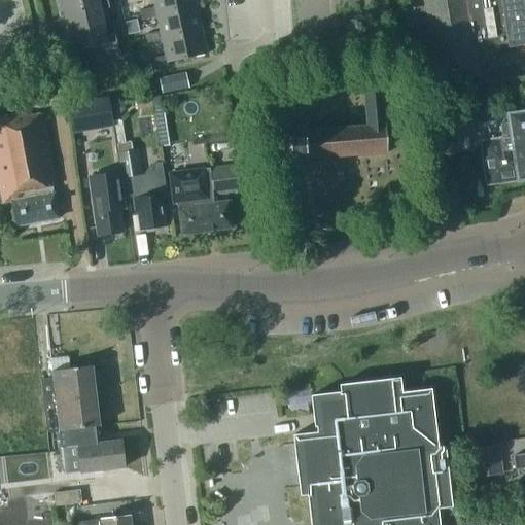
[(57,0),(59,8),(96,0),(57,0)]
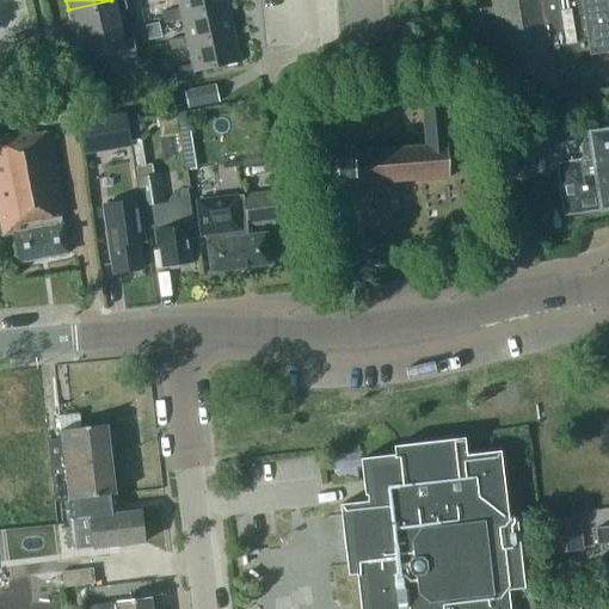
[(111,0),(68,10),(74,35),(121,24),(117,10),(128,7),(127,0),(111,0)]
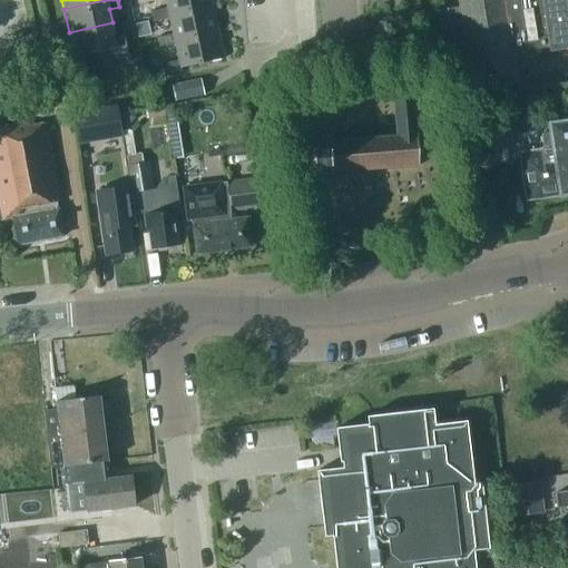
[(167,0),(168,6),(152,9),(154,20),(170,17),(170,13),(212,3),(211,0),(167,0)]
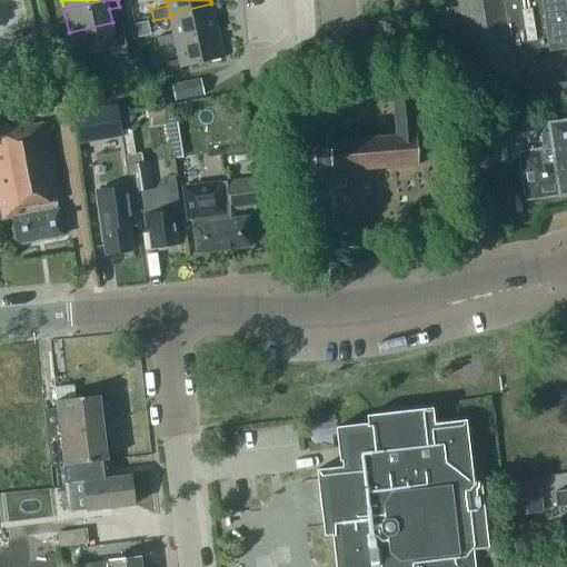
[(461,0),(463,5),(446,8),(459,91),(519,81),(515,52),(550,47),(550,50),(566,47),(566,0),(461,0)]
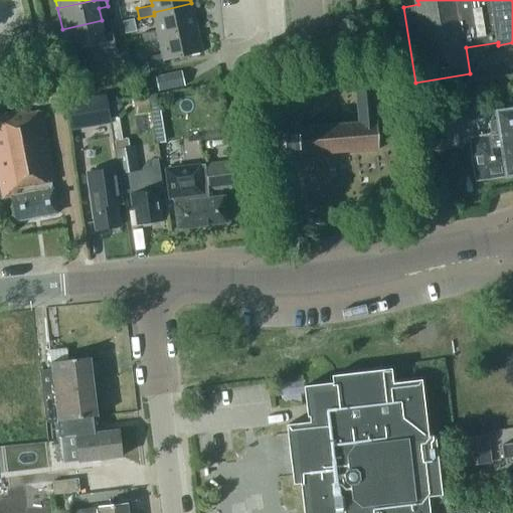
[(191,3),(154,12),(154,15),(157,28),(142,32),(145,41),(159,38),(159,35),(197,27),(191,3)]
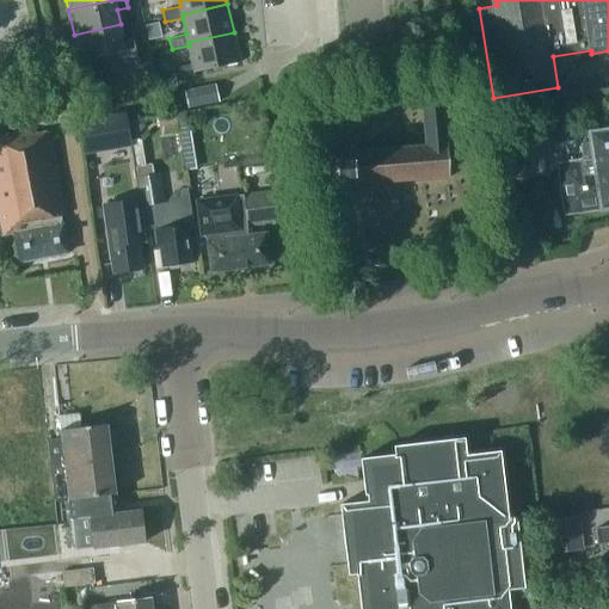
[(121,24),(74,35),(79,60),(106,54),(117,53),(127,50),(137,48),(135,36),(124,38),(121,24)]
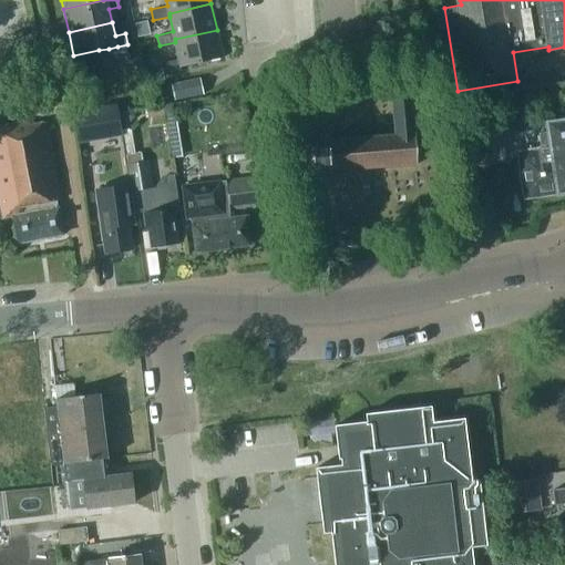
[(183,68),(182,65),(223,55),(217,30),(175,39),(175,42),(180,58),(163,61),(165,72),(183,68)]
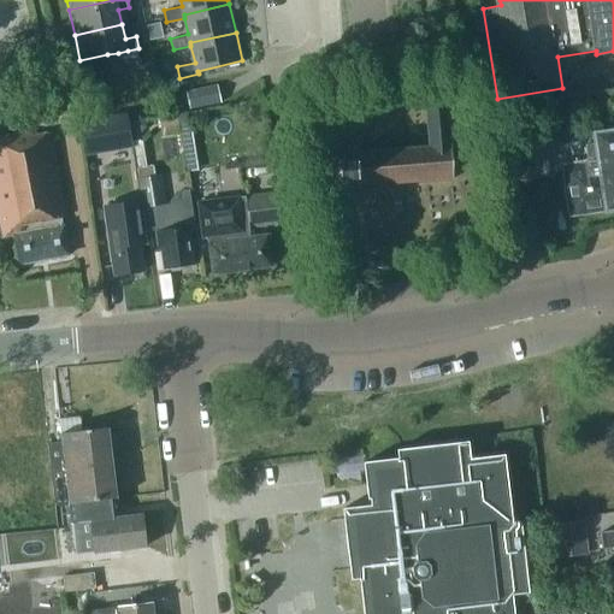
[(139,48),(128,51),(130,60),(140,58),(139,48)]
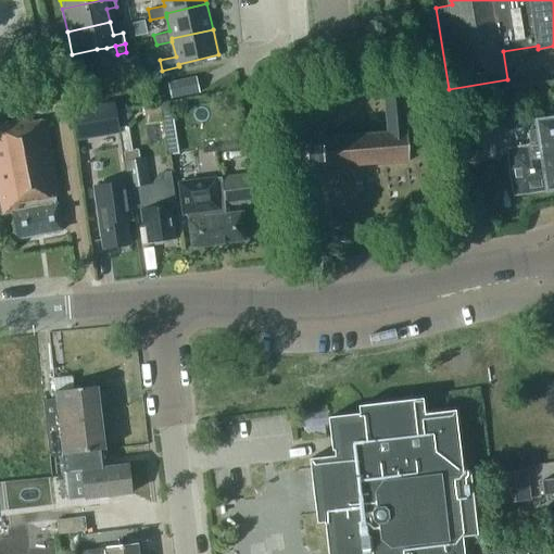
[(115,46),(106,48),(109,57),(117,54),(115,46)]
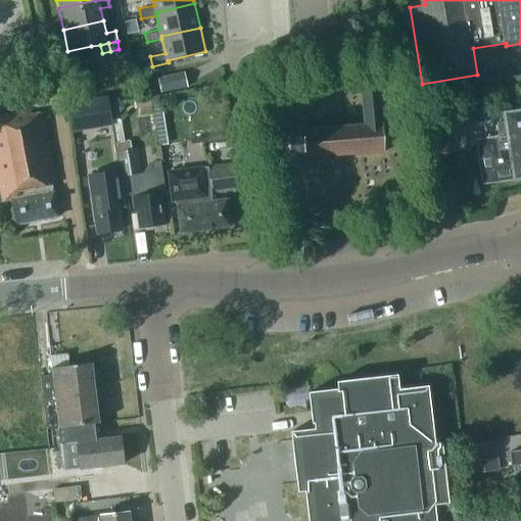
[(100,45),(91,46),(93,55),(102,53),(100,45)]
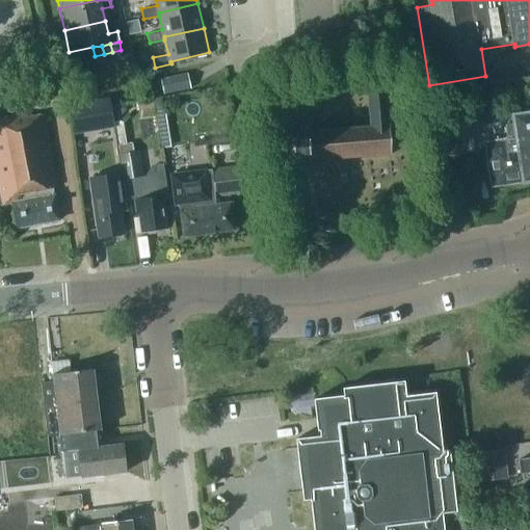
[(342,62),(325,64),(326,76),(343,74),(342,62)]
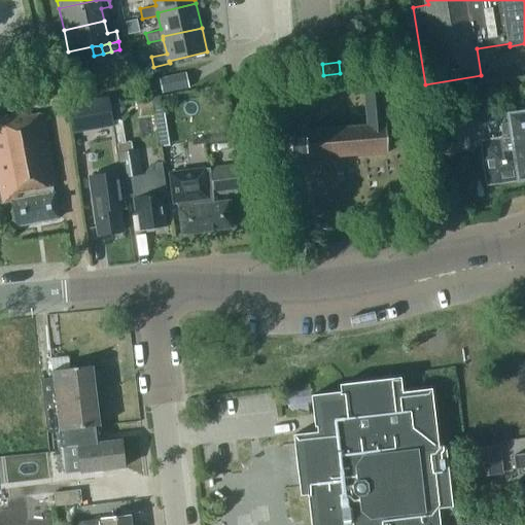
[(161,77),(164,92),(189,85),(185,71),(161,77)]
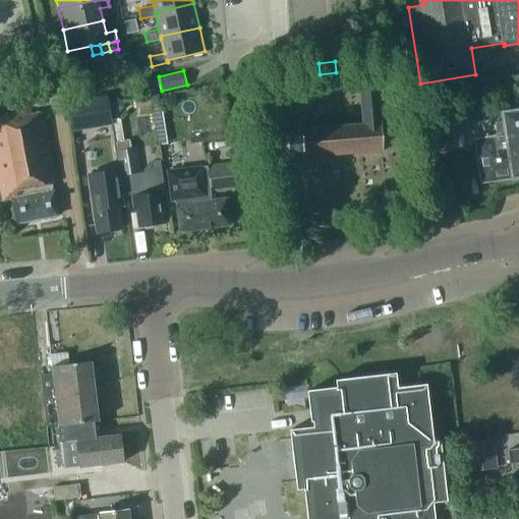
[(304,135),(292,135),(292,151),(306,150),(307,155),(385,149),(380,81),(360,82),(362,123),(303,126),(304,135)]
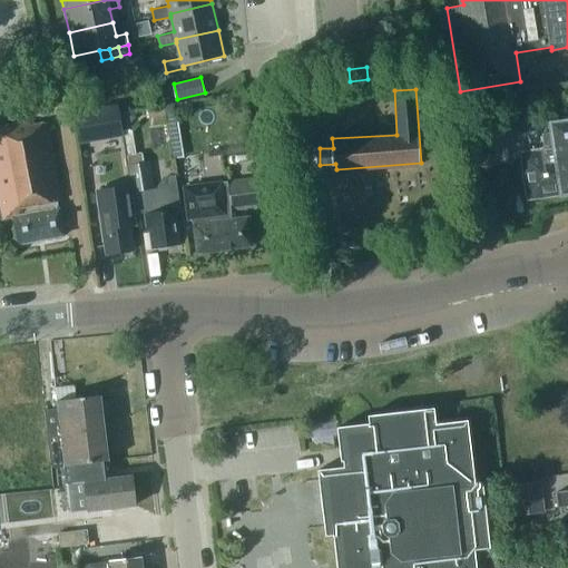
[(487,101),(467,105),(475,157),(495,154),(487,101)]
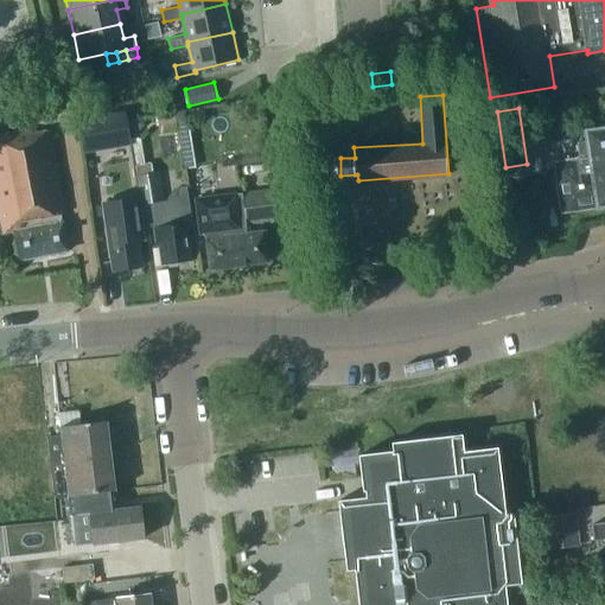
[(129,144),(126,121),(88,126),(91,150),(129,144)]
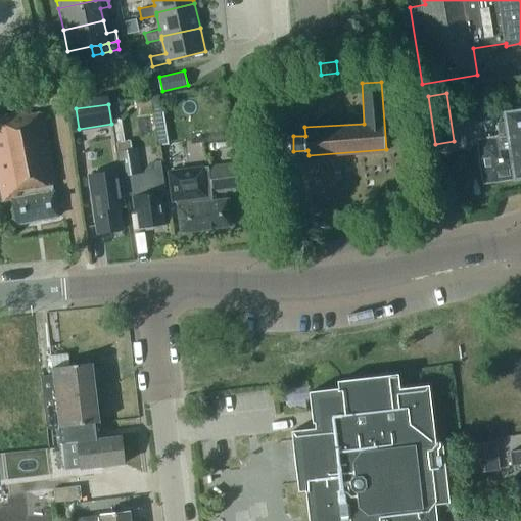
[(520,109),(505,112),(508,134),(480,138),(486,180),(515,176),(515,178),(520,177),(520,109)]
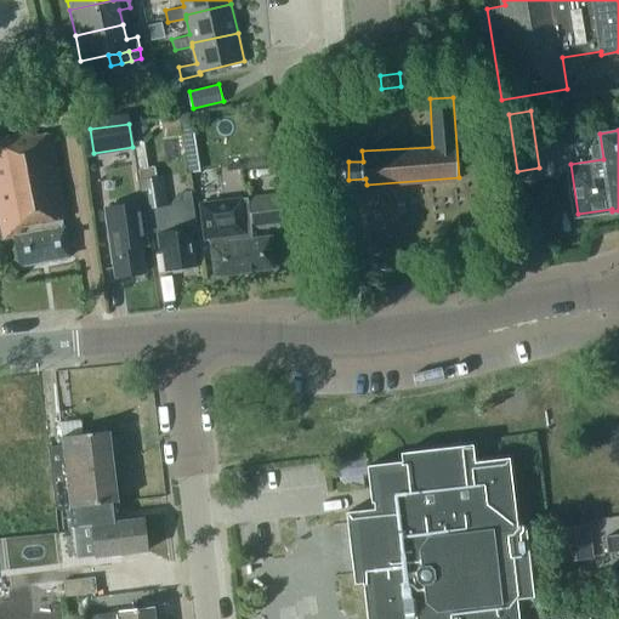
[(33,132),(0,138),(0,226),(1,237),(13,234),(20,263),(69,254),(63,216),(69,216),(52,132),(33,136),(33,132)]
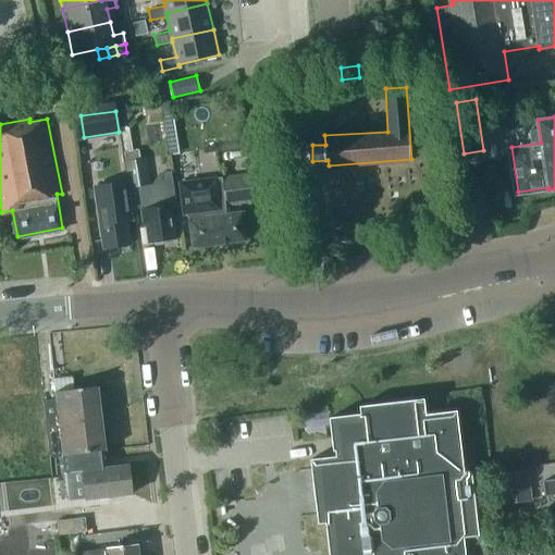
[(127,160),(132,187),(151,184),(147,157),(127,160)]
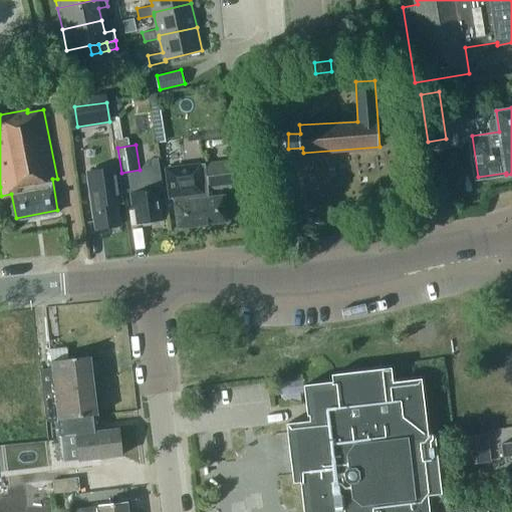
[(142,190),(132,191),(134,207),(137,206),(139,222),(164,219),(160,191),(164,191),(159,157),(149,159),(142,170),(143,173),(140,173),(142,190)]
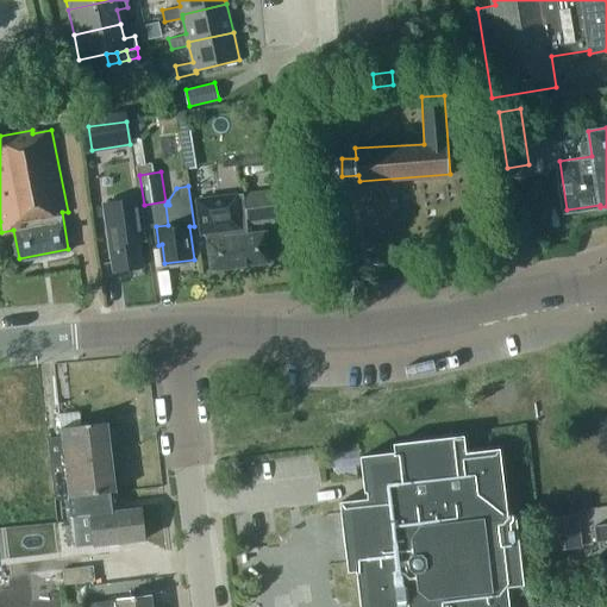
[(275,187),(244,192),(248,223),(279,218),(275,187)]
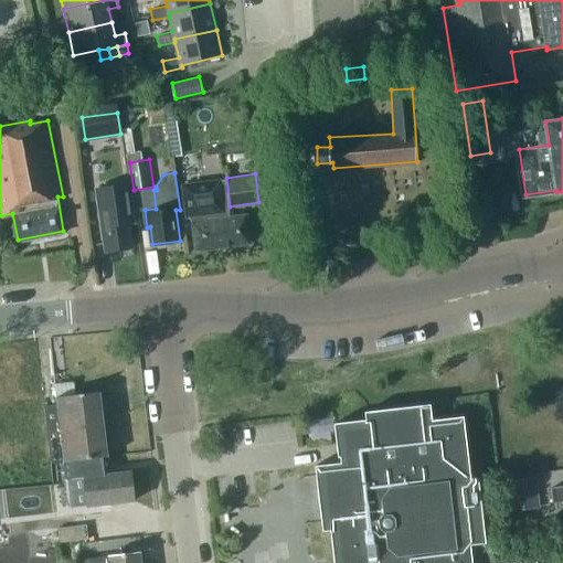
[(197,248),(252,242),(247,213),(231,215),(225,179),(184,184),(187,204),(188,204),(190,216),(193,220),(197,248)]
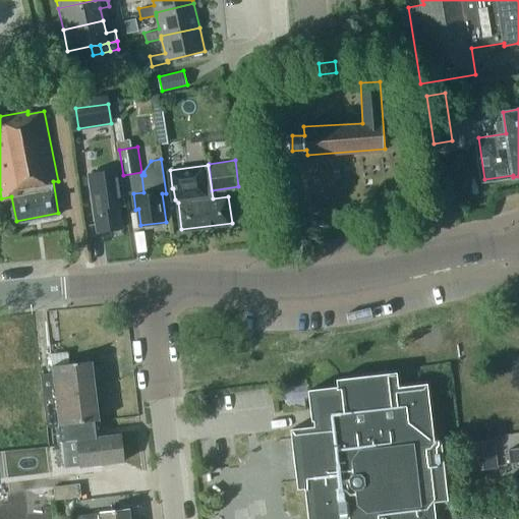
[(118,168),(91,172),(95,198),(94,198),(94,200),(93,202),(94,208),(95,210),(99,231),(101,230),(104,232),(111,231),(113,229),(116,228),(122,227),(122,225),(119,205),(124,204),(118,168)]
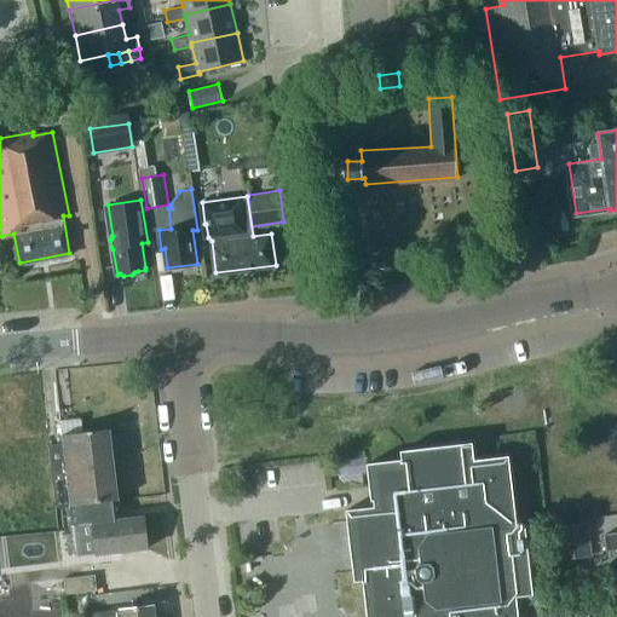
[(48,444),(52,478),(56,505),(71,502),(119,497),(113,447),(119,447),(117,433),(111,434),(110,428),(62,433),(63,442),(48,444)]
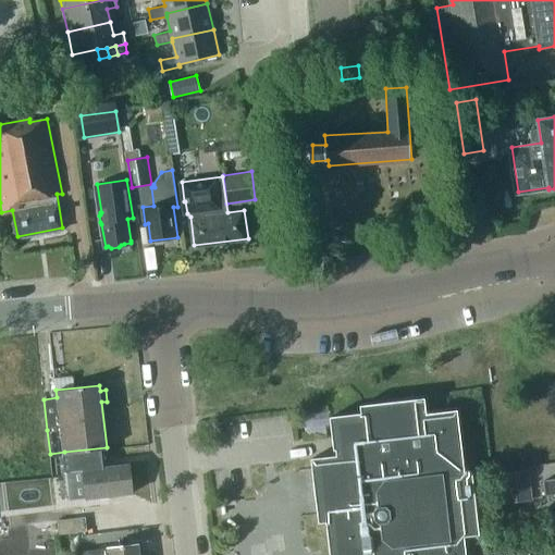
[(471,466),(464,467),(457,409),(426,414),(424,397),(360,405),(361,414),(330,417),(334,456),(311,458),(319,523),(325,522),(330,554),(529,554),(529,545),(480,552),(479,554),(466,554),(464,531),(479,529),(471,466)]
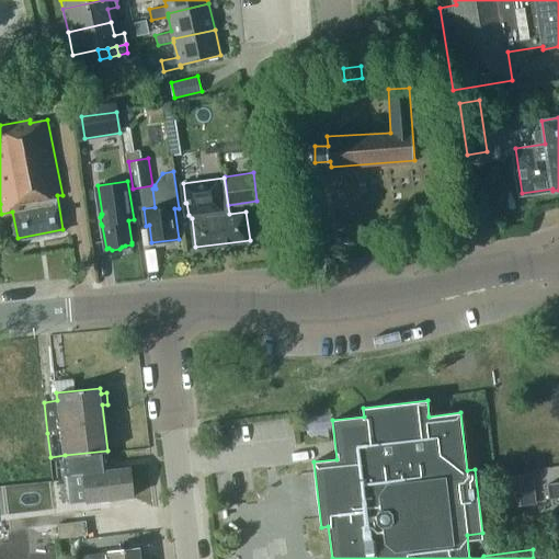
[(107,451),(65,455),(67,475),(84,472),(88,501),(134,497),(130,467),(110,469),(107,451)]
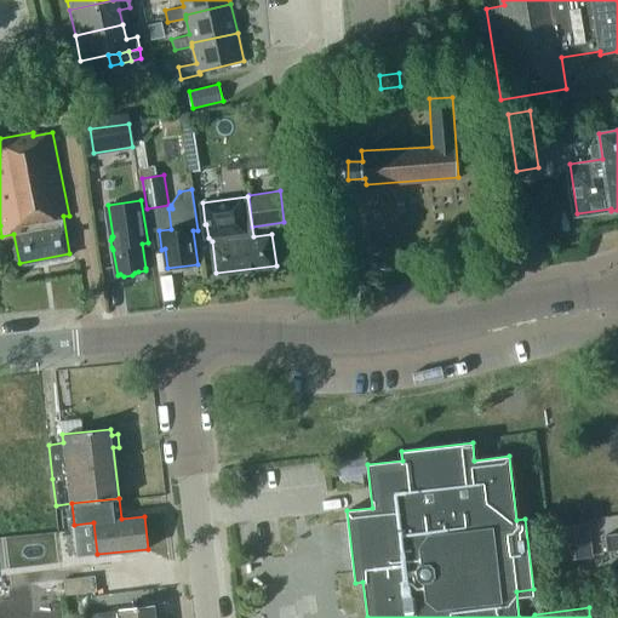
[(594,555),(590,522),(556,526),(561,559),(594,555)]
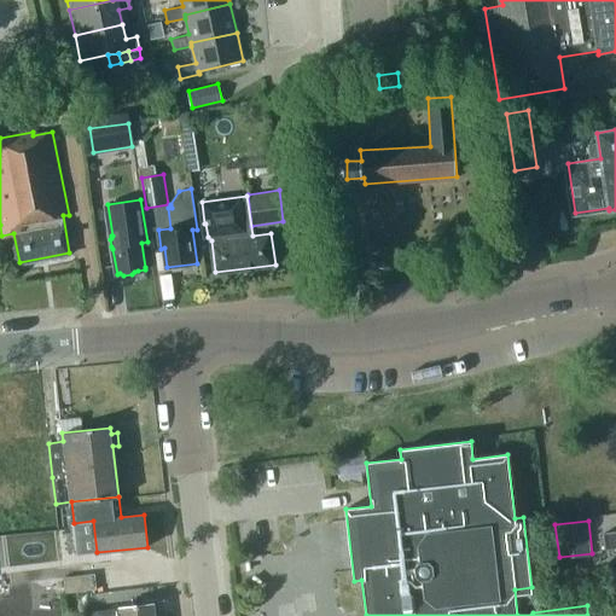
[(615,530),(604,533),(606,548),(615,546),(615,530)]
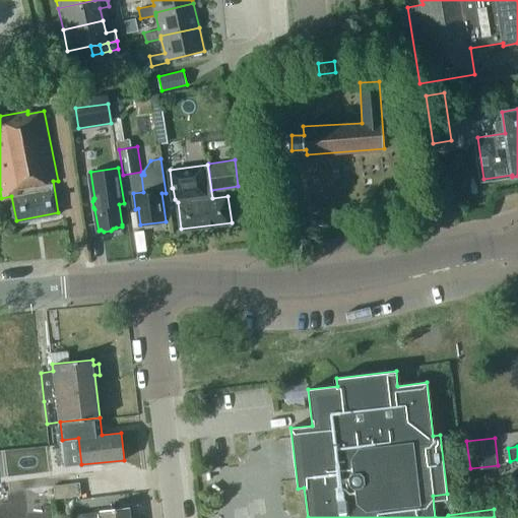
[(23,468),(25,482),(57,479),(54,448),(7,453),(9,469),(23,468)]
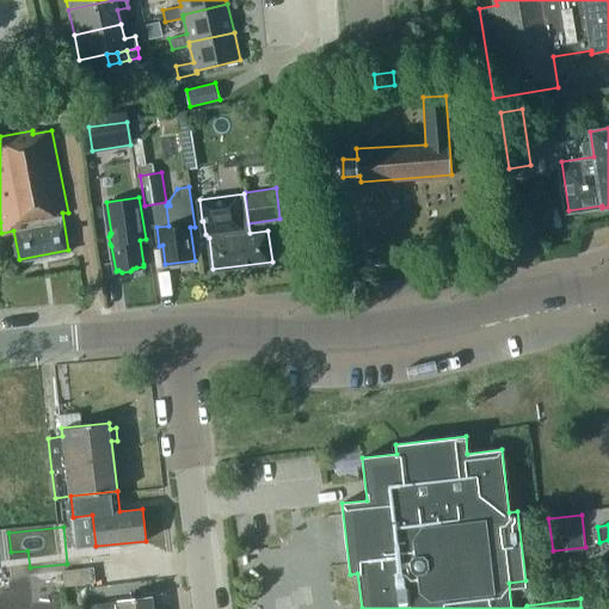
[(63,570),(65,585),(94,583),(93,567),(63,570)]
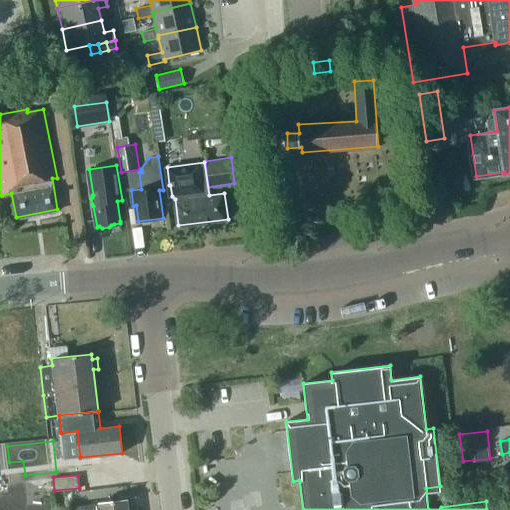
[(128,509),(127,499),(75,505),(75,509),(128,509)]
